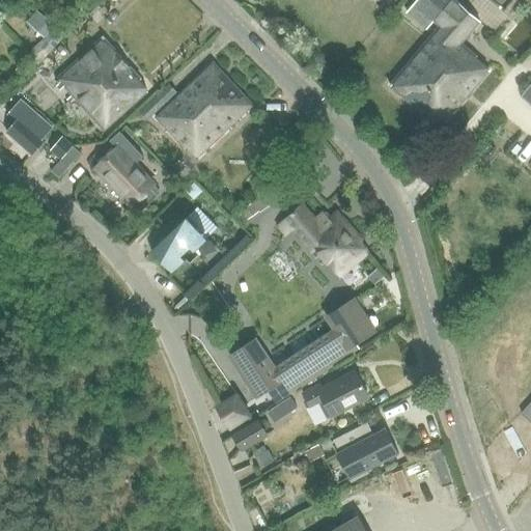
[(439,27),(389,86),(440,129),(488,71),(475,59),(476,57),(462,45),(480,22),(453,0),(417,0),(407,12),(426,29),(432,22),(439,27)]
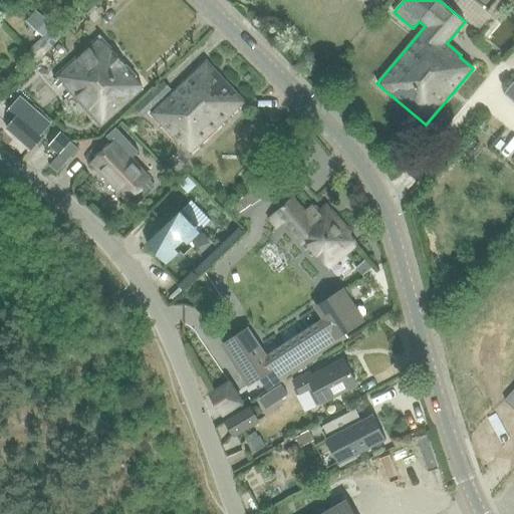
[(28,52),(37,62),(63,35),(54,25),(53,26),(36,11),(27,20),(44,37),(28,52)]
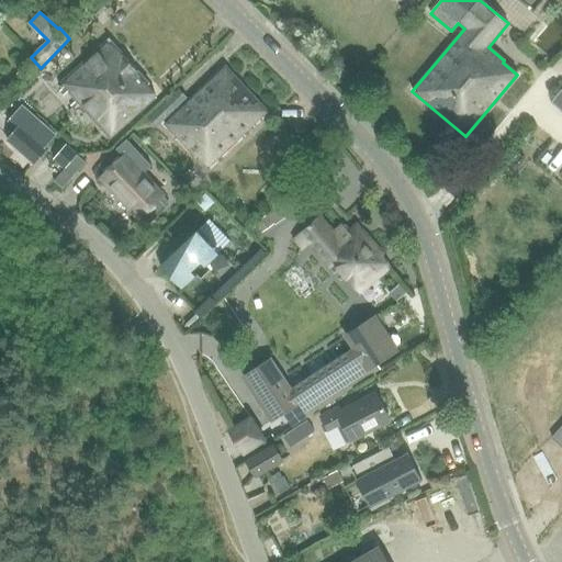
[(67,92),(113,137),(157,97),(146,86),(150,82),(110,40),(59,87),(63,89),(60,91),(64,94),(67,92)]
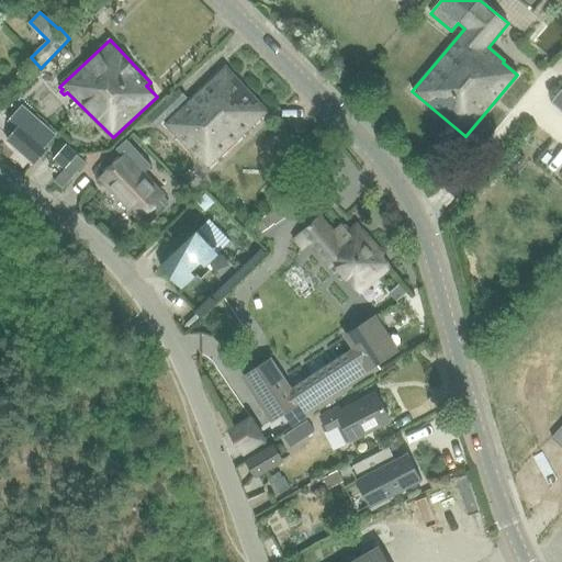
[(225,67),(165,124),(195,157),(199,154),(208,164),(203,168),(206,171),(268,112),(225,67)]
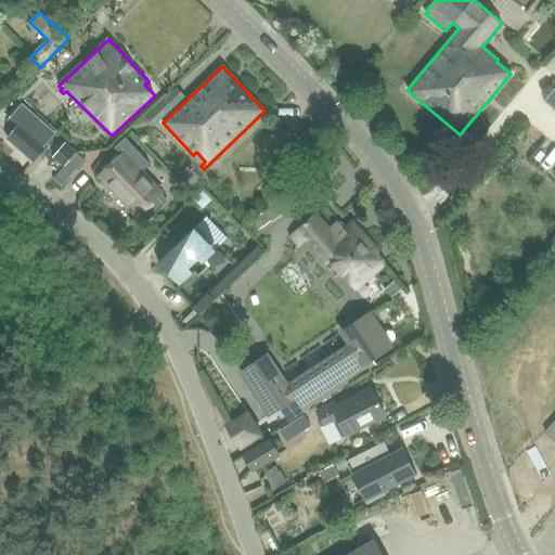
[(46,143),(55,133),(22,104),(11,116),(17,123),(4,137),(33,162),(47,145),(46,143)]
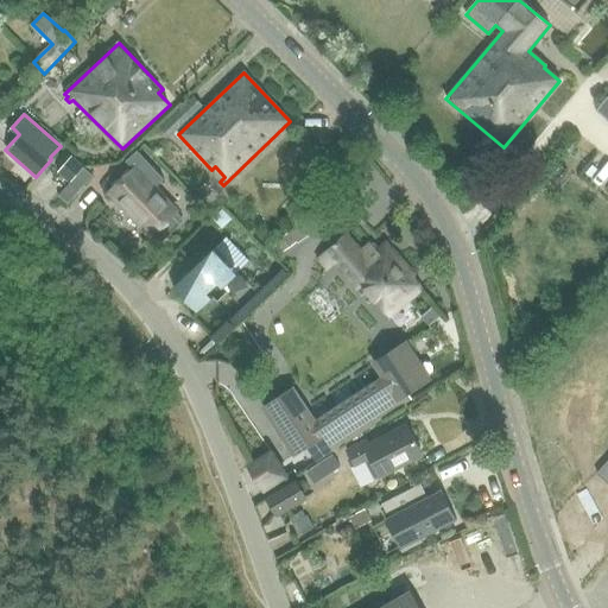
[(133,170),(109,192),(157,242),(183,219),(154,189),(164,179),(137,151),(126,162),(133,170)]
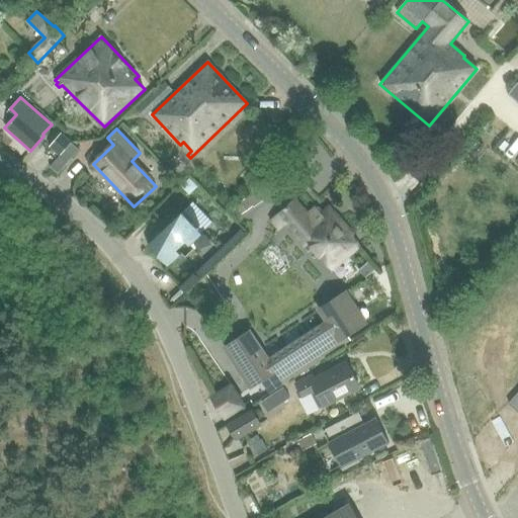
[(61,133),(49,147),(59,156),(71,142),(61,133)]
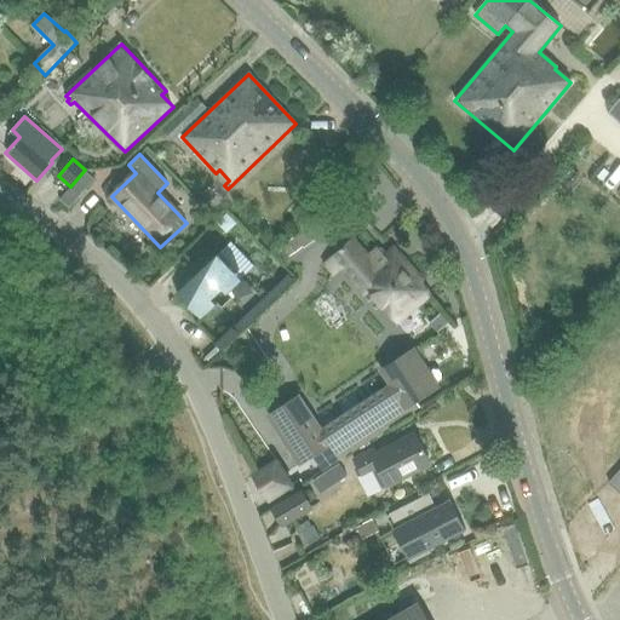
[(70,187),(61,199),(70,207),(95,177),(85,170),(70,187)]
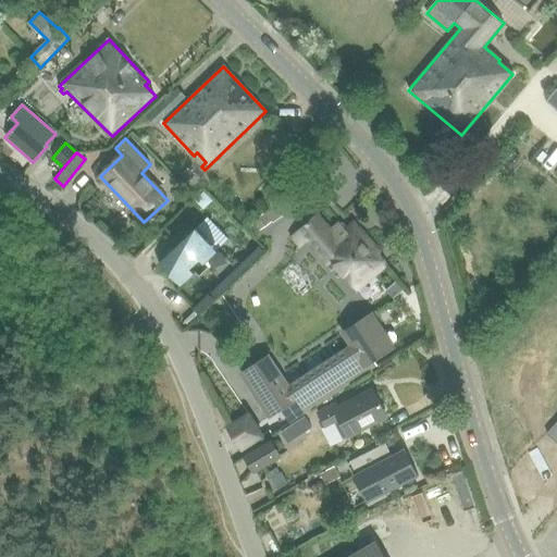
[(262,208),(273,221),(294,203),(282,190),(262,208)]
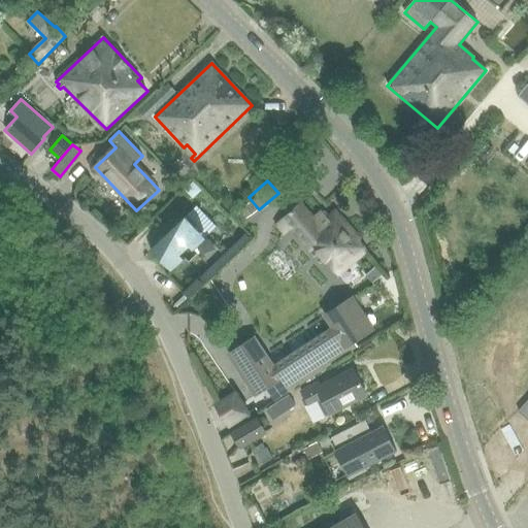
[(235,207),(245,219),(257,209),(246,197),(235,207)]
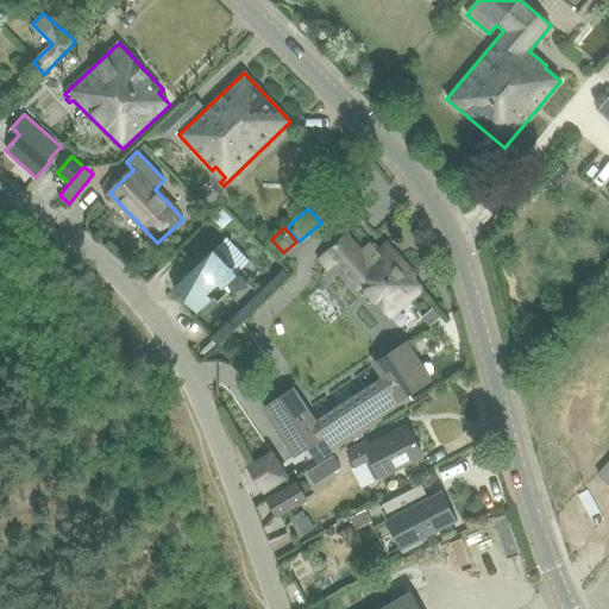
[(388,302),(397,312),(421,290),(413,280),(416,276),(388,244),(381,250),(375,244),(363,255),(346,236),(320,259),(330,271),(337,264),(359,289),(364,286),(383,307),(388,302)]
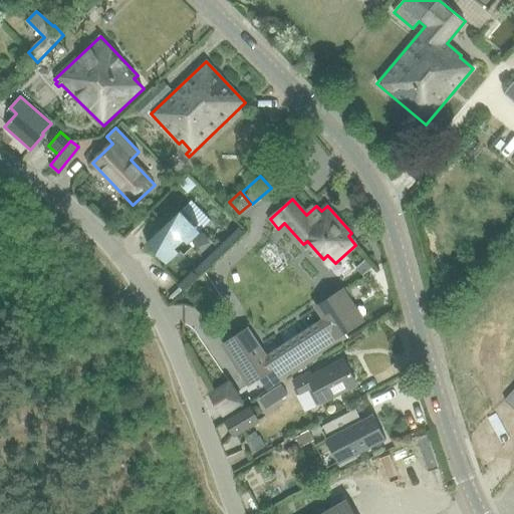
[(201,230),(210,221),(191,201),(182,210),(181,210),(147,243),(167,264),(187,285),(221,251),(201,230)]
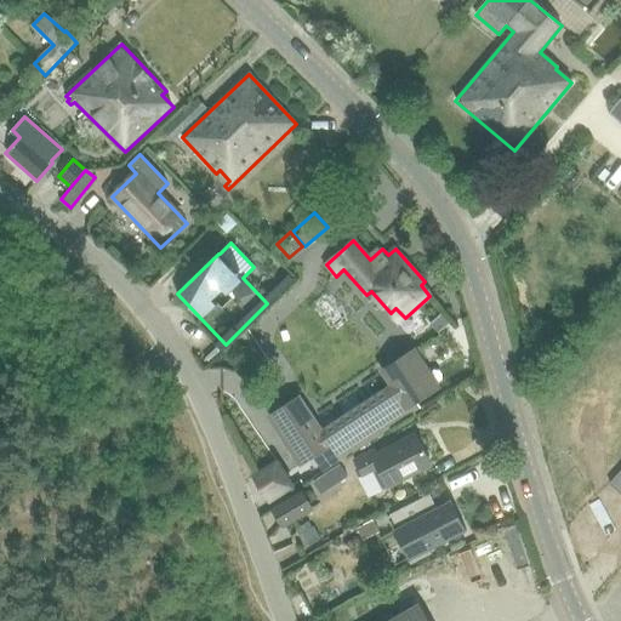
[(417,308),(427,320),(428,320),(439,331),(449,323),(428,298),(417,308)]
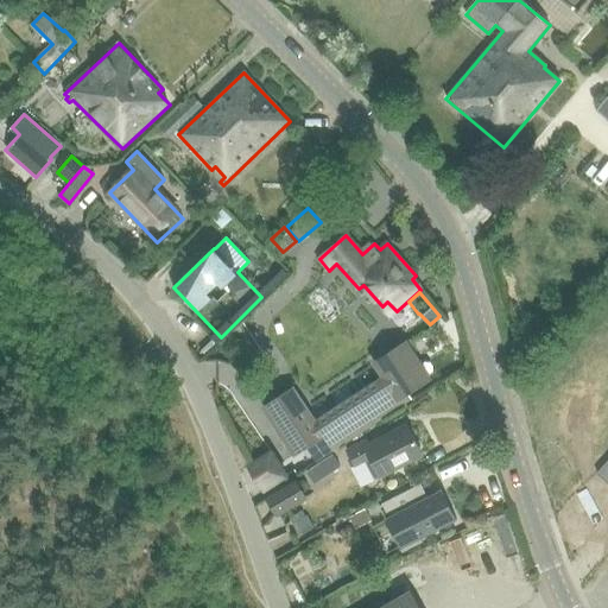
[(295,387),(268,404),(261,409),(295,457),(309,448),(318,462),(396,410),(412,399),(409,393),(425,381),(401,343),(371,363),(380,377),(316,420),(295,387)]
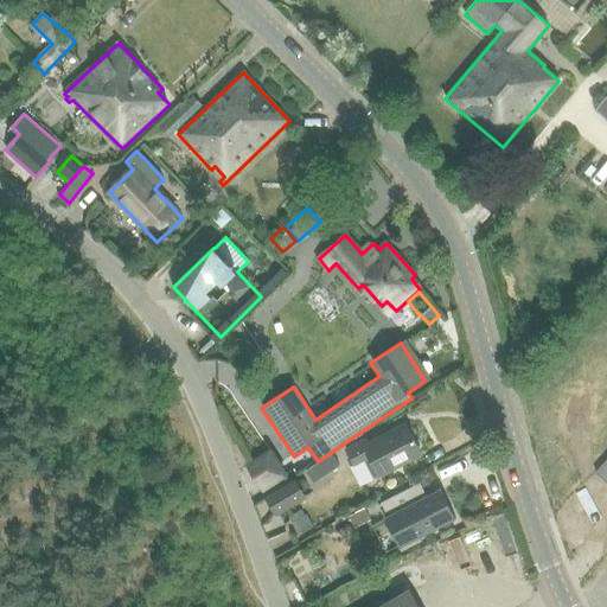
[(407,425),(369,445),(365,438),(344,448),(353,467),(370,458),(381,478),(422,457),(407,425)]
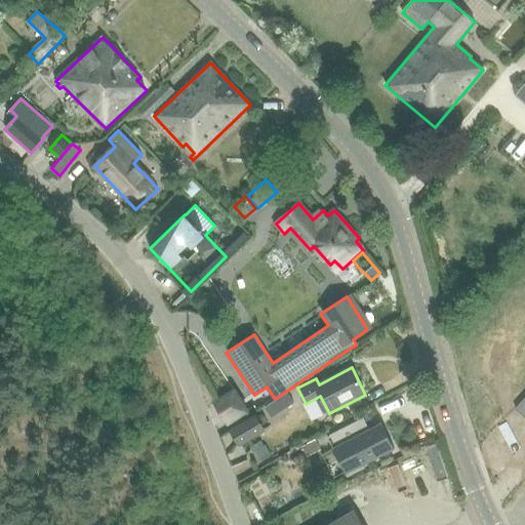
[(214,404),(227,425),(248,411),(235,391),(214,404)]
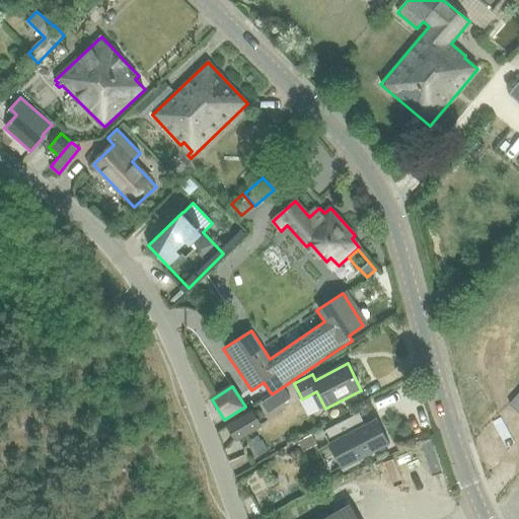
[(284,389),(276,394),(283,404),(291,399),(284,389)]
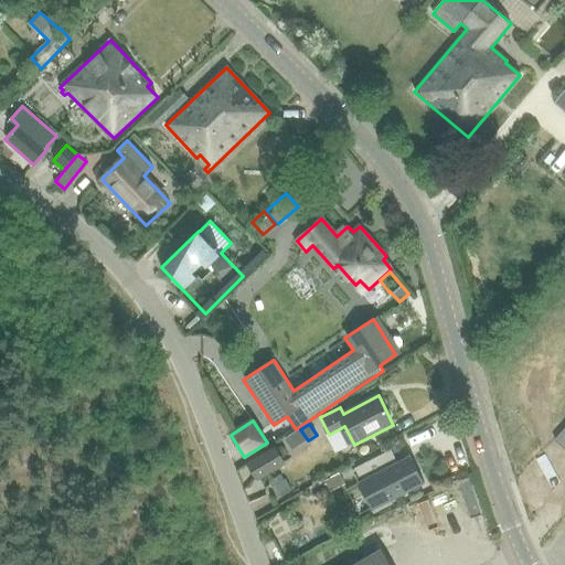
[(290,436),(285,439),(291,451),(297,447),(290,436)]
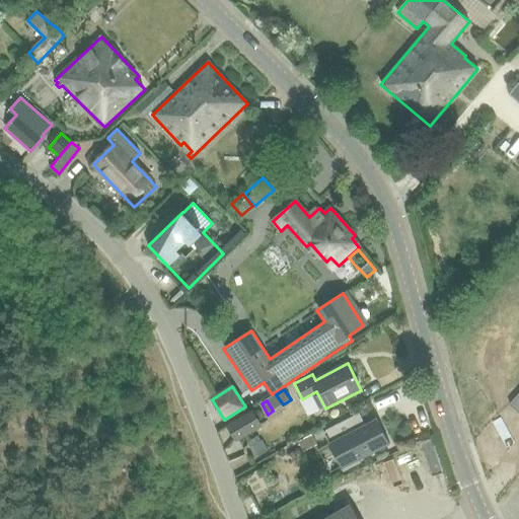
[(228,428),(237,443),(262,428),(252,413),(228,428)]
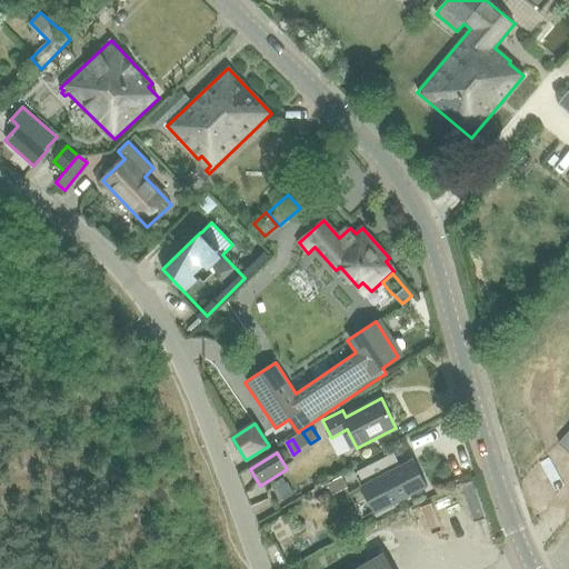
[(393,453),(357,471),(363,486),(359,488),(376,518),(379,516),(380,516),(396,507),(393,503),(427,487),(413,459),(400,467),(393,453)]
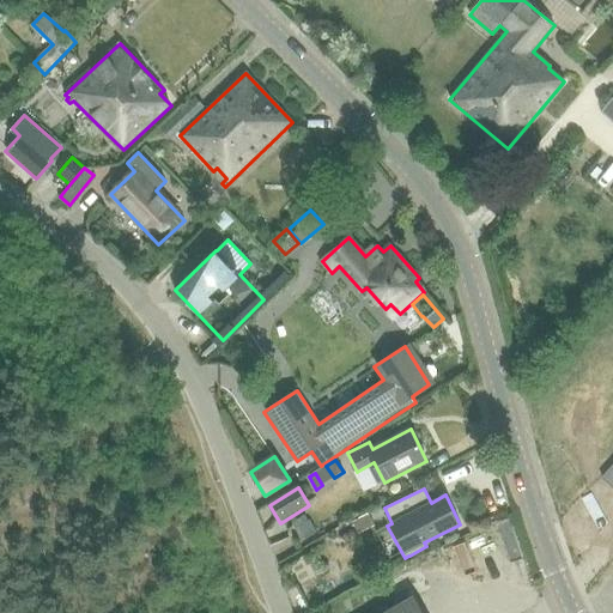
[(368,514),(352,521),(358,534),(374,526),(368,514)]
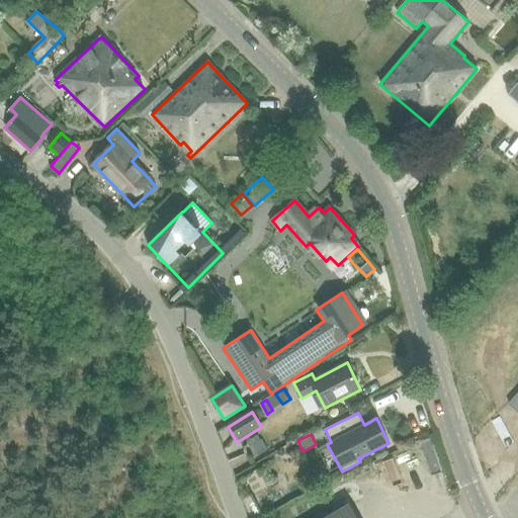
[(357,517),(349,504),(325,517),(357,517)]
